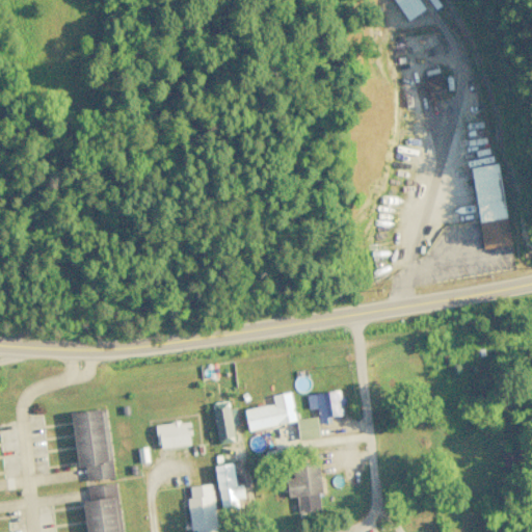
[(446,96),(441,72),(424,75),(428,99),(446,96)]
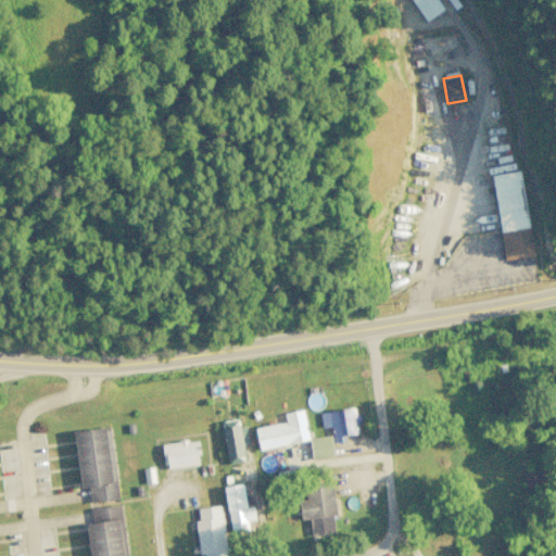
[(532,256),(520,171),(491,175),(503,260),(532,256)]
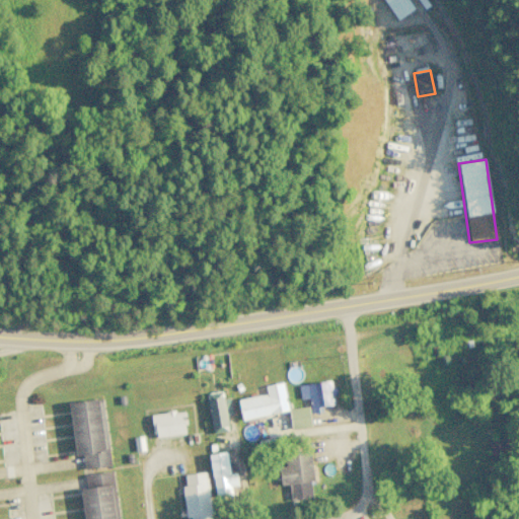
[(298,385),(300,399),(308,397),(310,414),(318,413),(317,406),(335,403),(331,380),(298,385)]
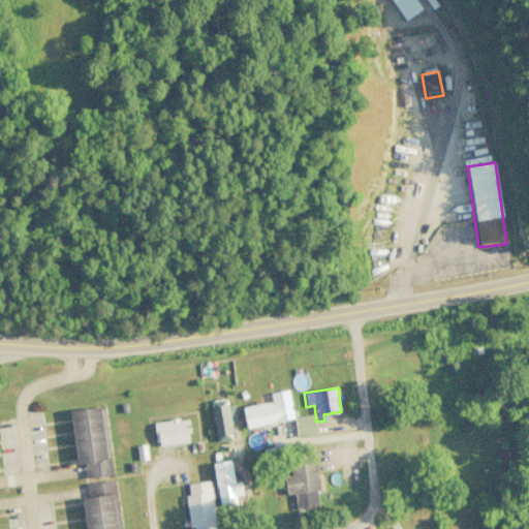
[(293,417),(287,390),(270,393),(271,401),(242,407),(246,428),(293,417)]
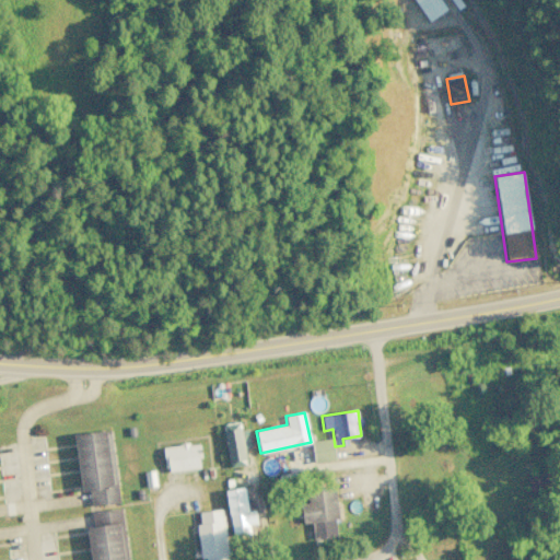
[(244,447),(249,447),(247,428),(224,430),(228,466),(245,465),(244,447)]
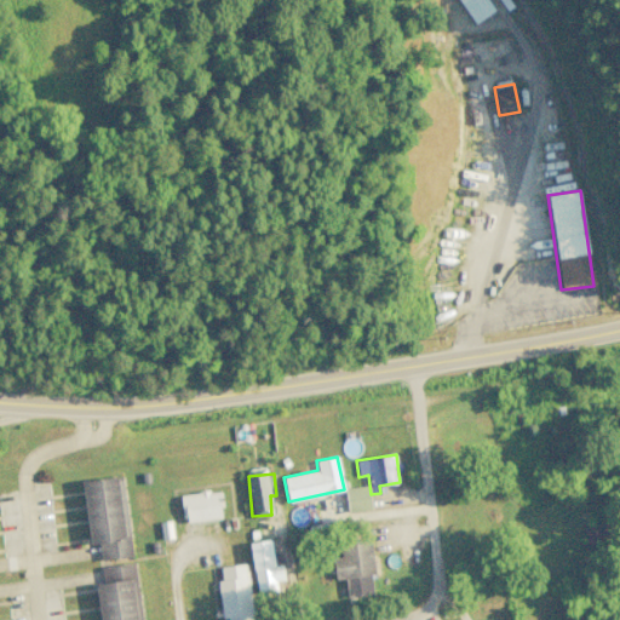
[(89,544),(98,543),(101,561),(130,557),(119,476),(81,481),(89,544)]
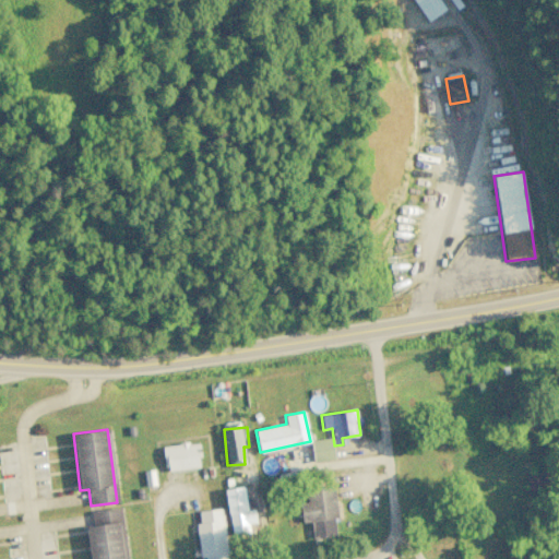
[(334,460),(332,437),(311,440),(313,462),(334,460)]
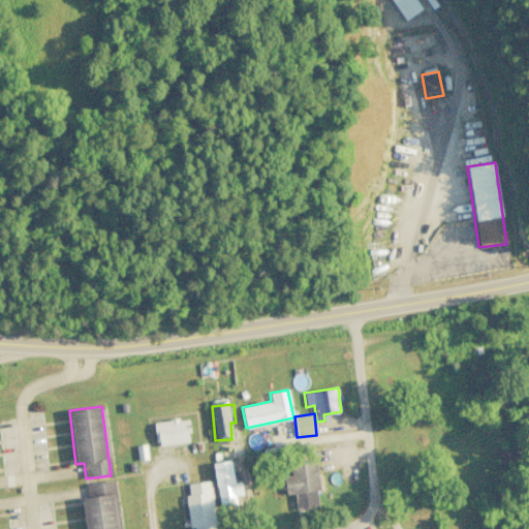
[(269,423),(273,448),(309,443),(308,436),(296,438),(292,418),(269,423)]
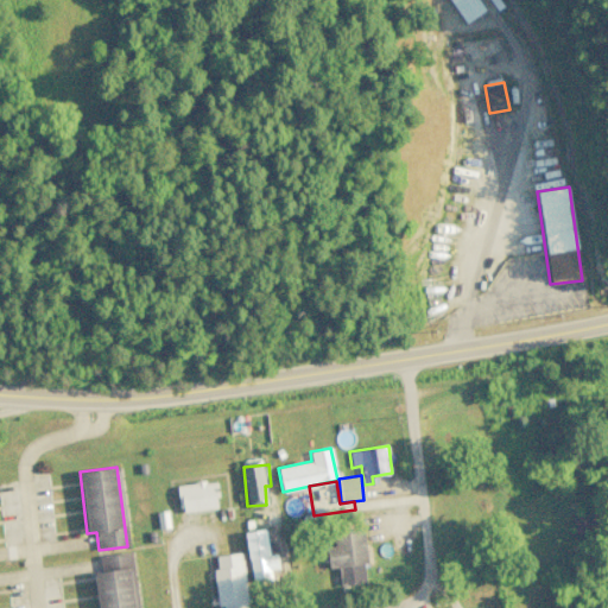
[(217,510),(215,482),(177,485),(179,512),(217,510)]
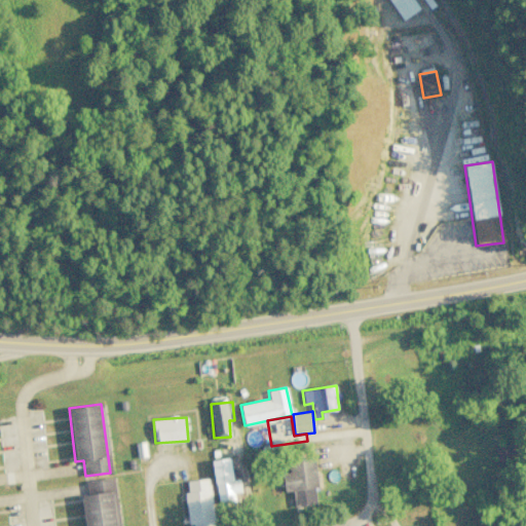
[(318,503),(312,456),(287,459),(288,473),(282,474),(284,490),(291,489),(293,506),(318,503)]
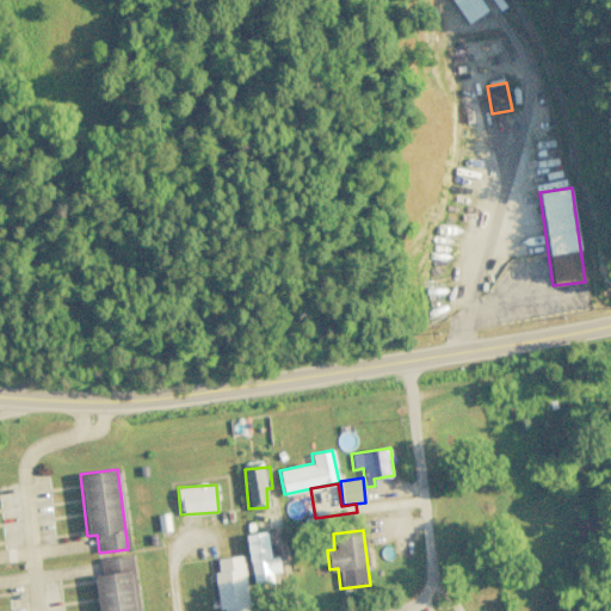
[(269,557),(266,532),(246,535),(251,585),(278,582),(276,556),(269,557)]
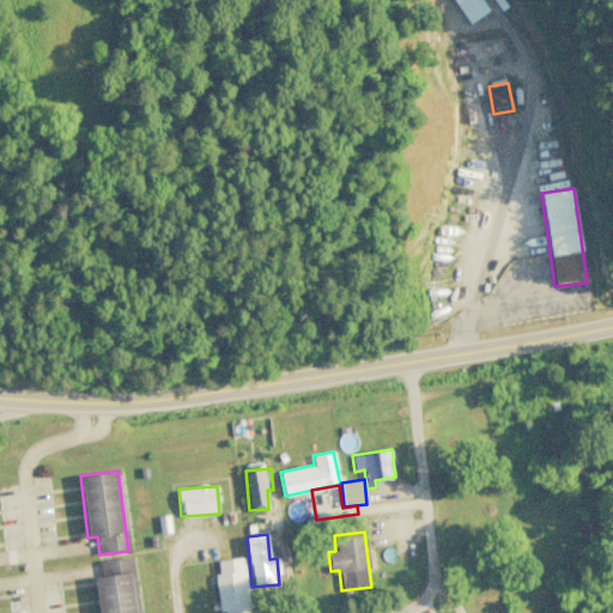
[(97,612),(139,612),(133,557),(101,560),(102,576),(95,577),(97,612)]
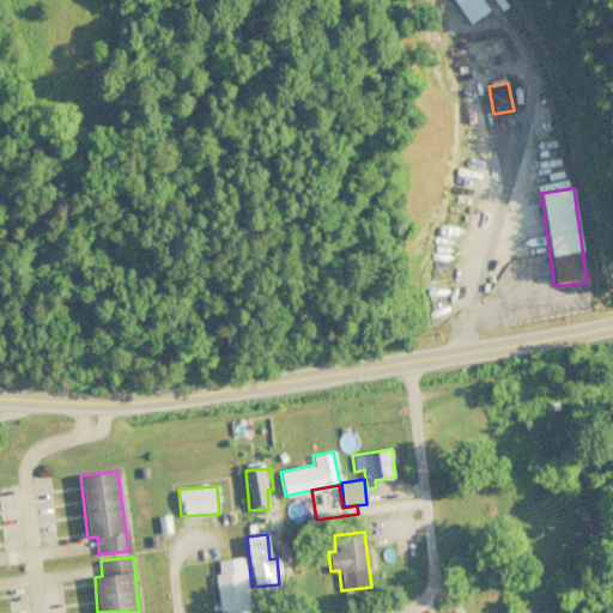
[(218,612),(224,611),(224,612),(249,612),(244,558),(217,560),(218,572),(214,574),(218,612)]
